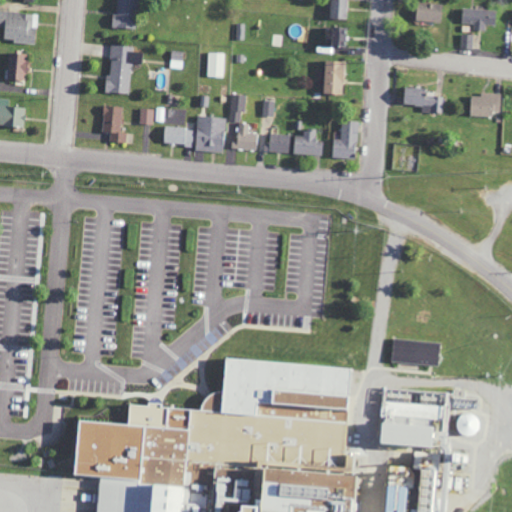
[(139,0),(114,0),(113,28),(138,30),(139,0)]
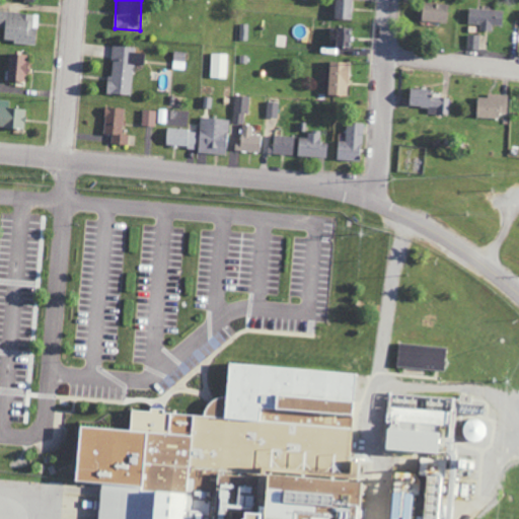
[(351,0),(335,0),(335,19),(351,19),(351,0)]
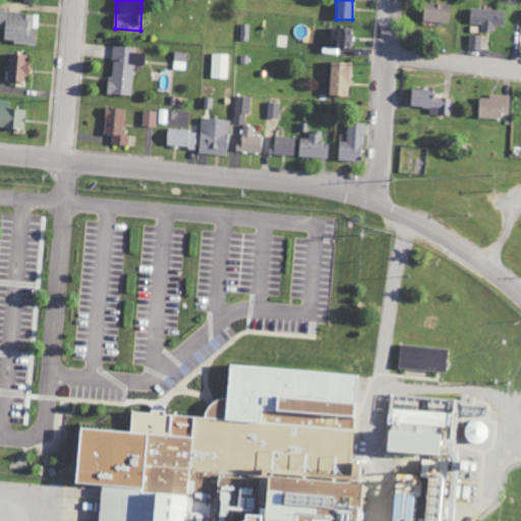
[(448,23),(449,4),(423,3),(422,22),(448,23)]
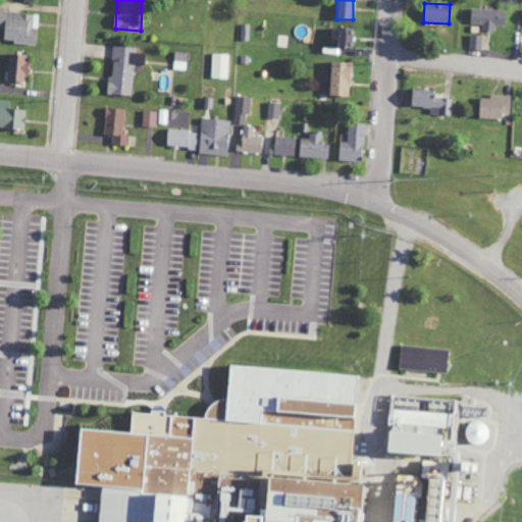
[(470,23),(483,24),(483,32),(494,32),(494,25),(506,27),(506,10),(470,9),(470,23)]
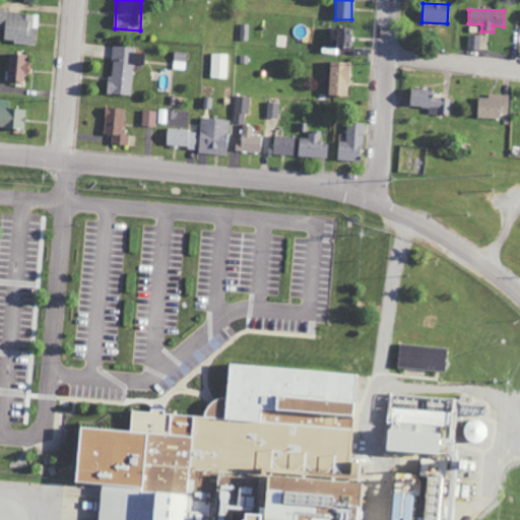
[(36,44),(38,13),(0,11),(0,26),(2,27),(2,43),(36,44)]
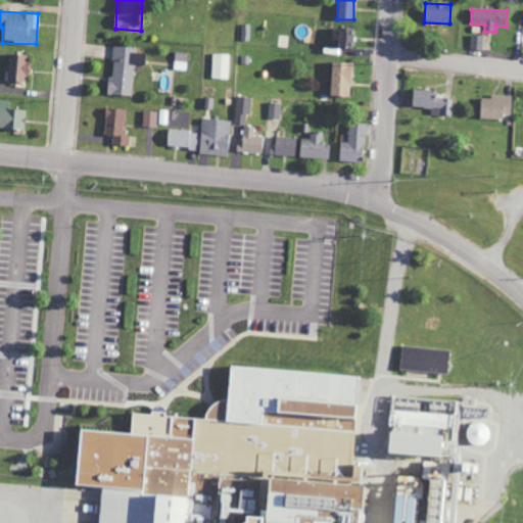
[(241,41),(250,41),(250,25),(241,25),(241,41)]
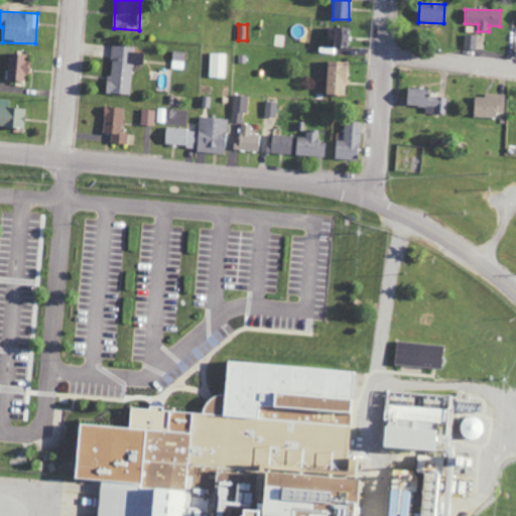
[(348,53),(349,28),(333,27),(332,53),(348,53)]
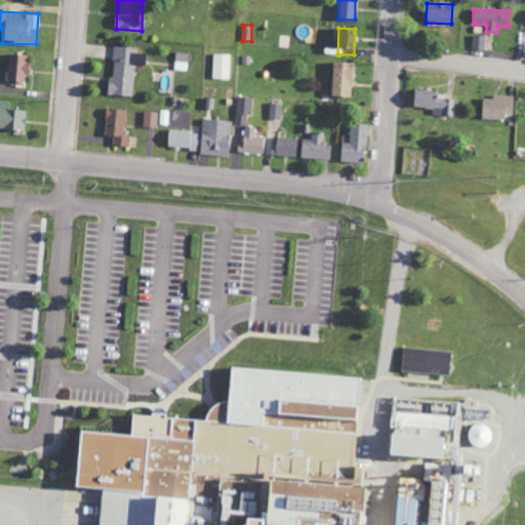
[(484,51),(485,36),(473,35),(472,50),(484,51)]
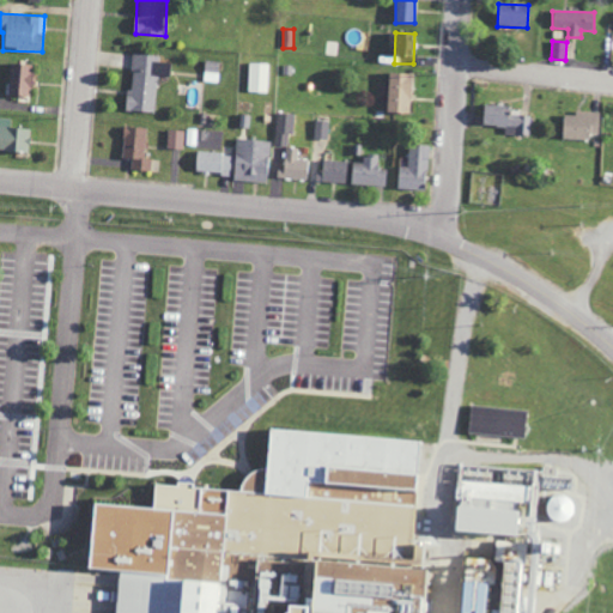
[(153,114),(156,77),(169,78),(170,64),(158,62),(159,56),(133,54),(129,91),(126,91),(125,111),(153,114)]
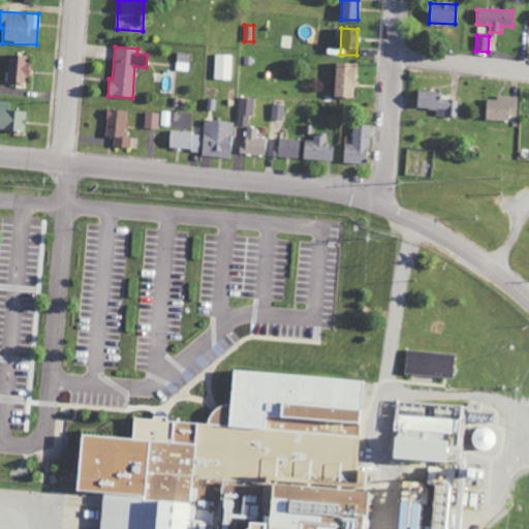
[(189,54),(177,53),(176,71),(188,71),(189,54)]
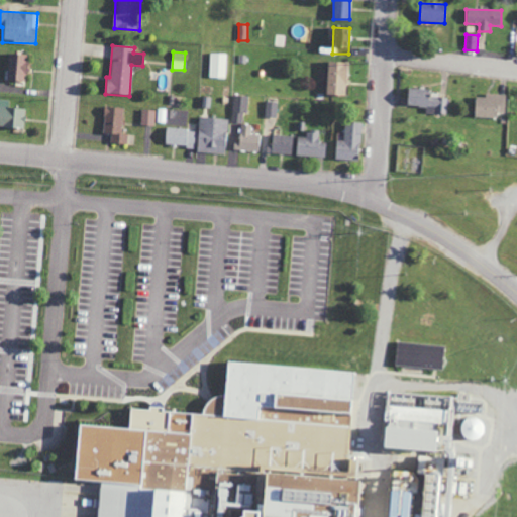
[(208,78),(226,78),(227,54),(209,54),(208,78)]
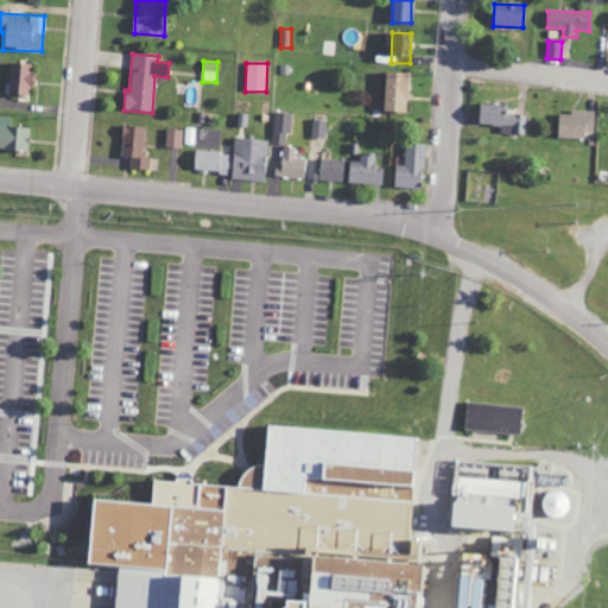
[(31,64),(8,64),(7,96),(30,96),(31,64)]
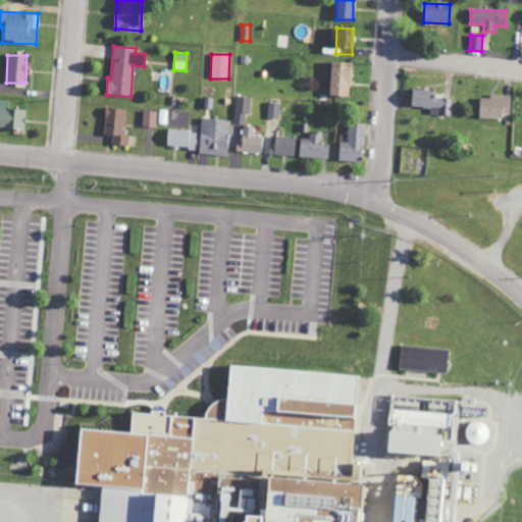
[(350,63),(329,62),(328,96),(349,96),(350,63)]
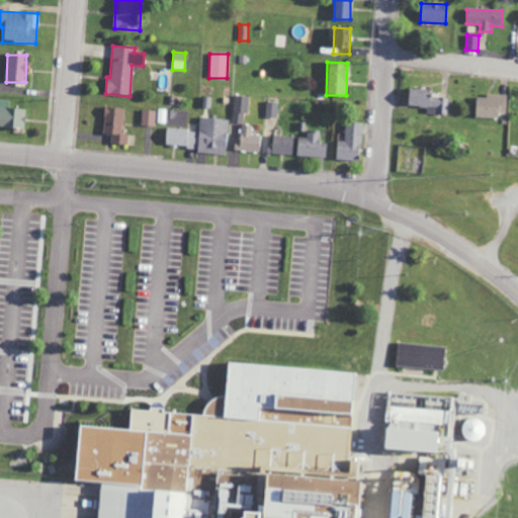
[(447,98),(432,97),(432,90),(408,89),(407,106),(427,107),(426,113),(447,114),(447,98)]
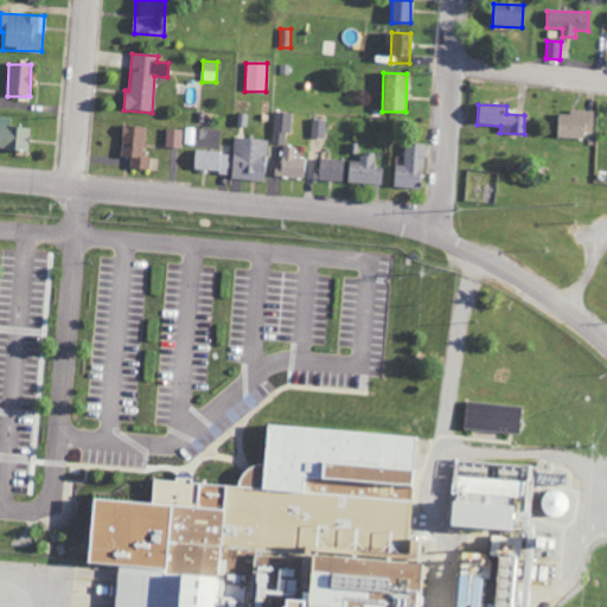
[(592,138),(593,112),(569,110),(569,115),(557,114),(556,136),(592,138)]
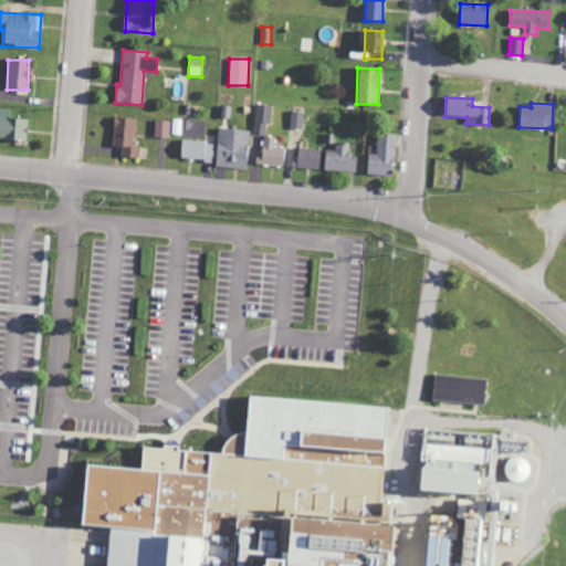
[(254,135),(265,135),(266,124),(271,124),(272,105),(255,104),(254,135)]
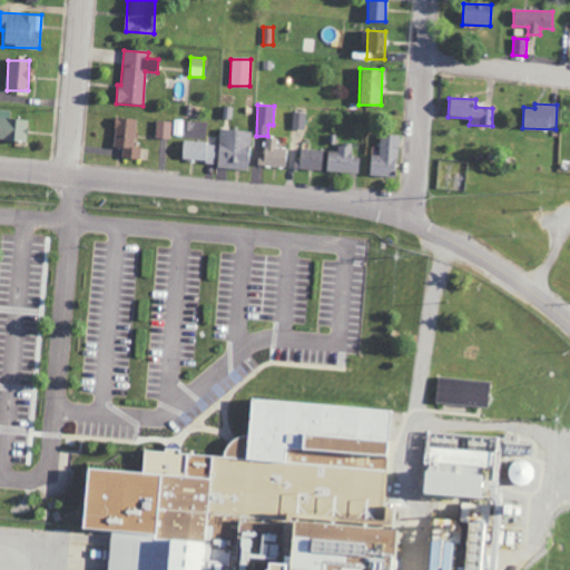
[(0,140),(26,141),(27,120),(10,120),(10,110),(0,109),(0,140)]
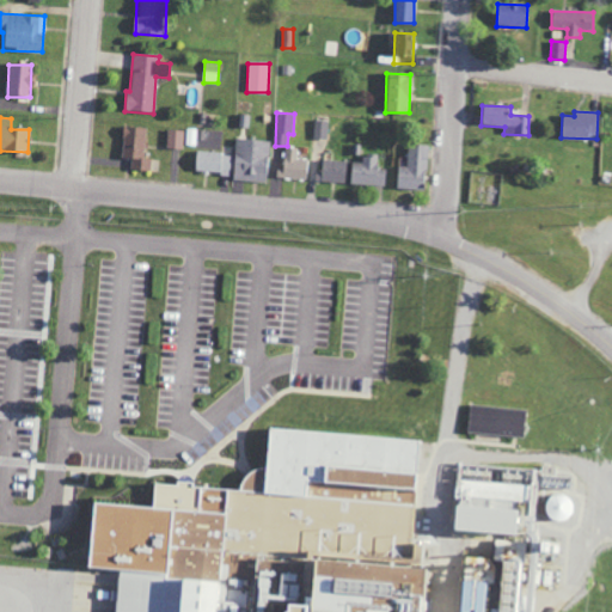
[(313,139),(328,140),(329,121),(314,121),(313,139)]
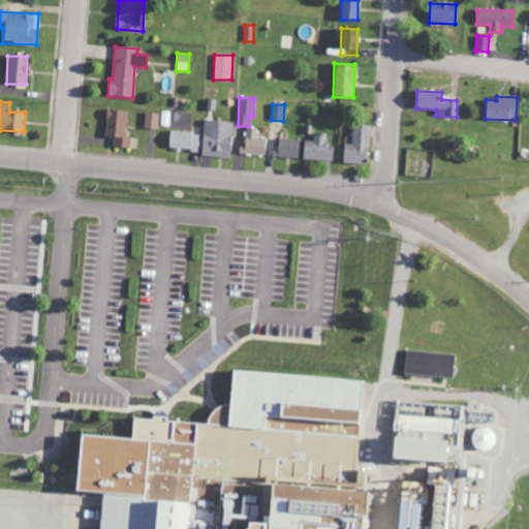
[(128,149),(130,138),(123,137),(126,112),(107,110),(104,136),(113,137),(112,148),(128,149)]
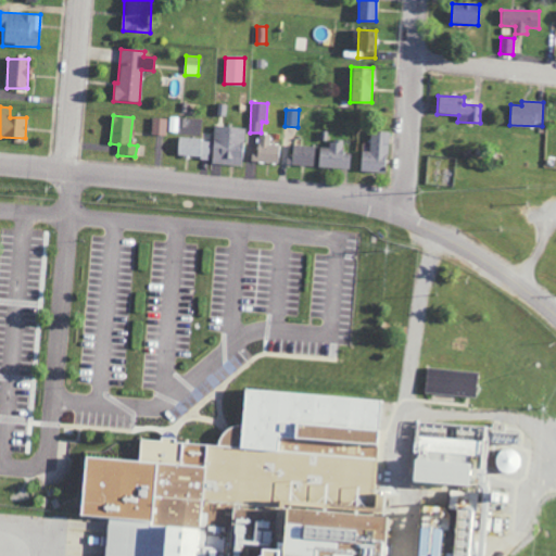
[(179,117),(169,117),(168,133),(178,133),(179,117)]
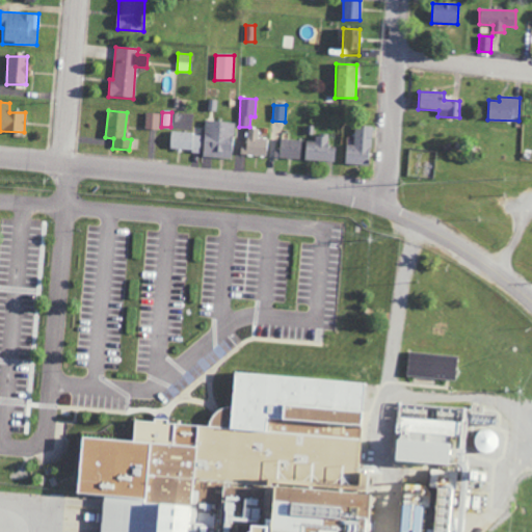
[(144,130),(159,130),(159,114),(145,113),(144,130)]
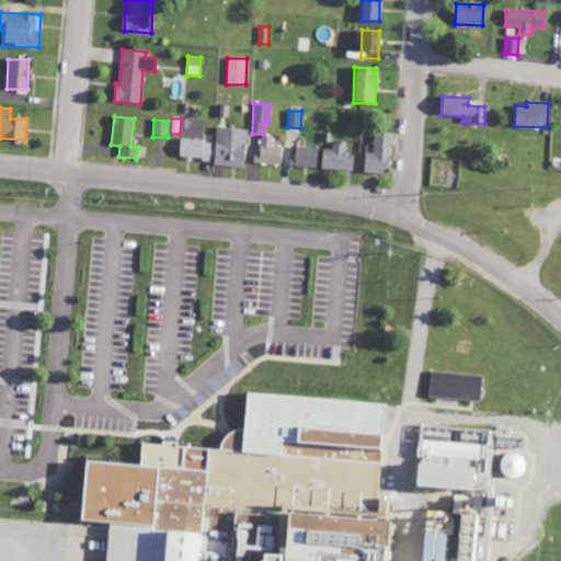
[(214,165),(245,167),(247,128),(215,127),(214,165)]
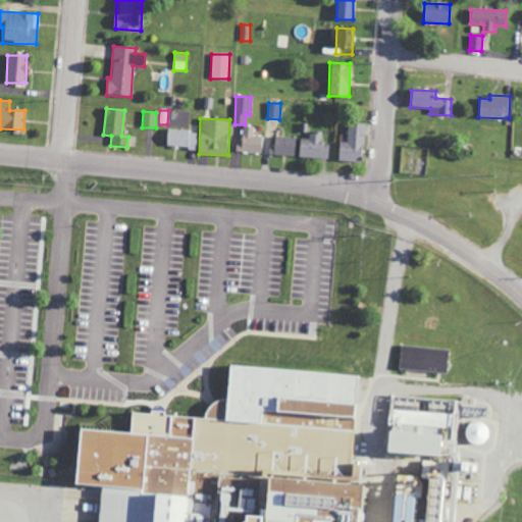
[(338,162),(362,162),(364,124),(348,123),(348,143),(338,142),(338,162)]
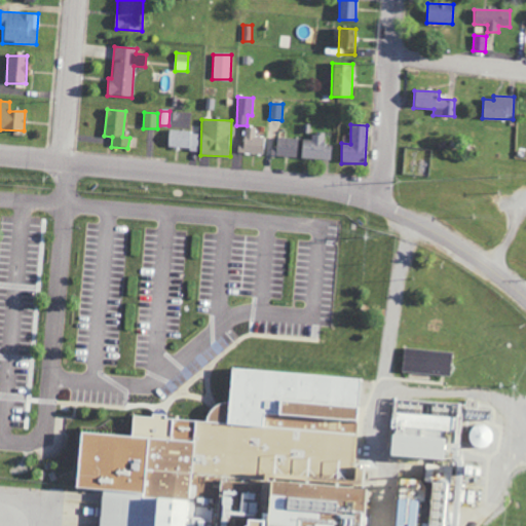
[(238,144),(237,153),(263,155),(264,137),(256,137),(256,127),(246,126),(243,145),(238,144)]
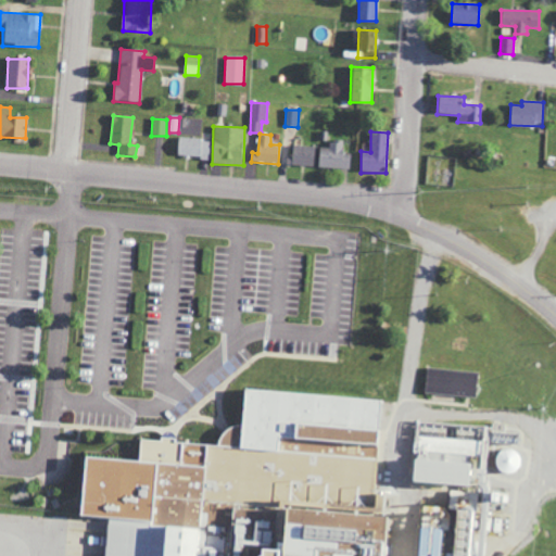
[(177,158),(210,158),(211,139),(177,139),(177,158)]
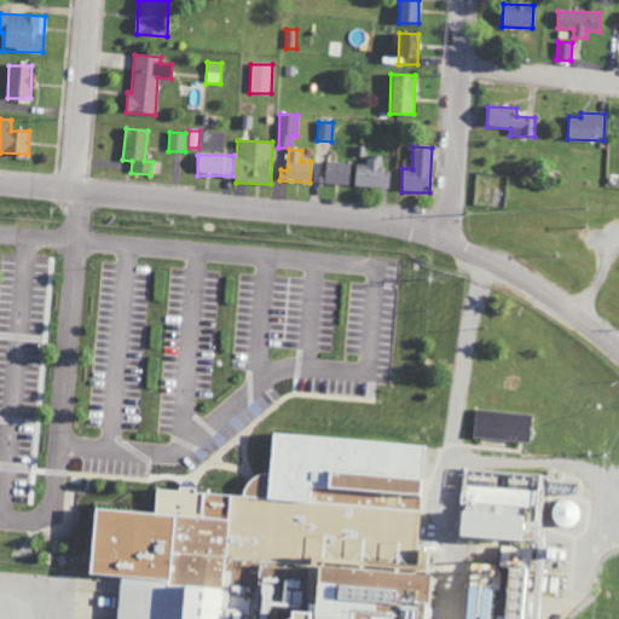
[(354,187),(391,189),(391,171),(382,171),(382,156),(369,156),(368,165),(356,165),(354,187)]
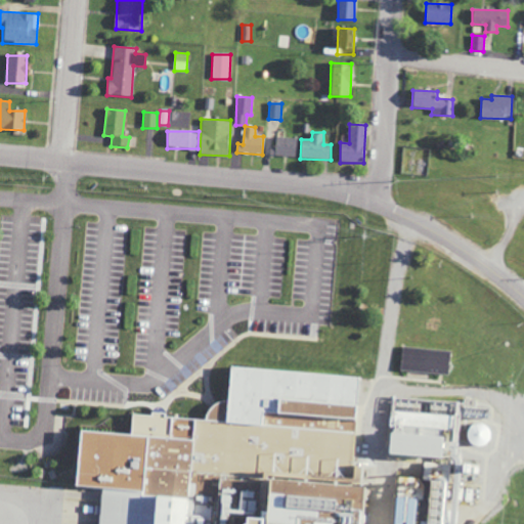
[(295,157),(296,138),(273,137),(272,156),(295,157)]
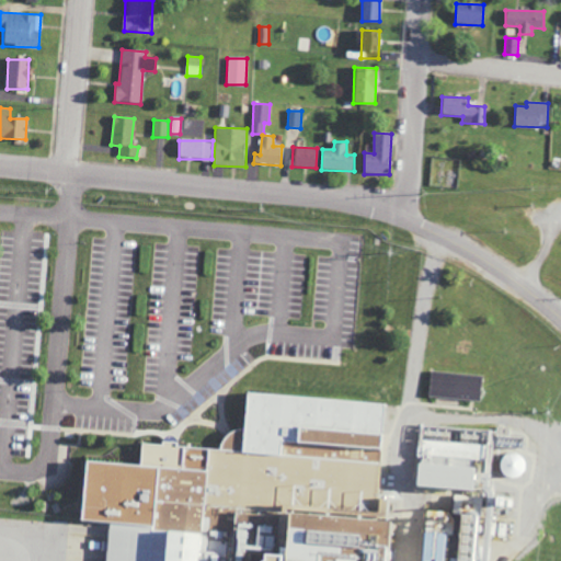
[(430,397),(480,399),(481,374),(431,371),(430,397)]
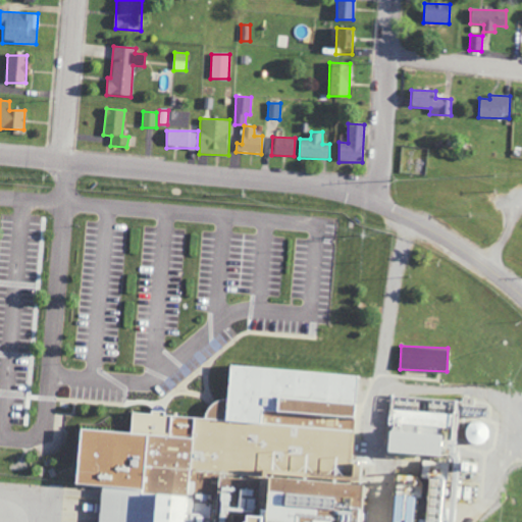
[(354,429),(358,374),(226,364),(223,401),(205,400),(204,419),(354,429)]
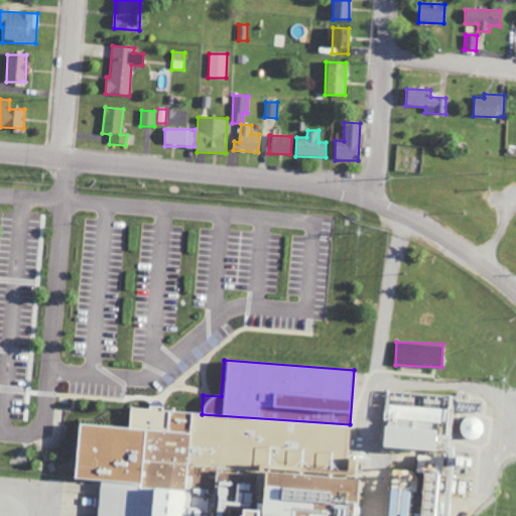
[(481,438),(482,416),(460,415),(458,436),(481,438)]
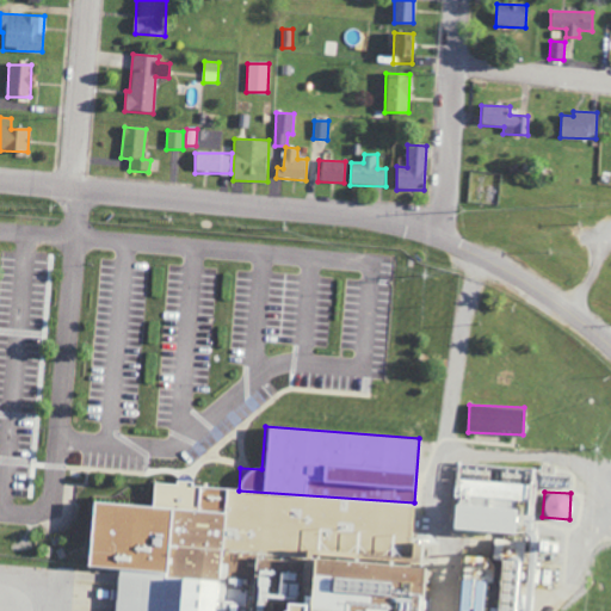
[(413,504),(349,500),(347,506),(360,507),(359,530),(355,530),(353,553),(368,553),(366,557),(390,559),(390,561),(421,562),(423,542),(411,542),(413,504)]
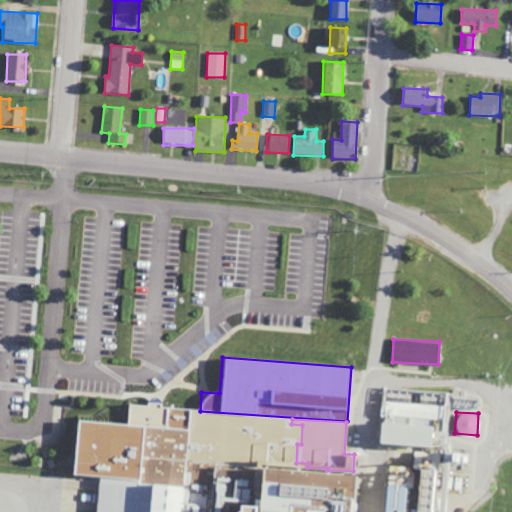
[(251,470),(246,470),(246,478),(228,476),(227,488),(228,488),(227,501),(248,503),(251,470)]
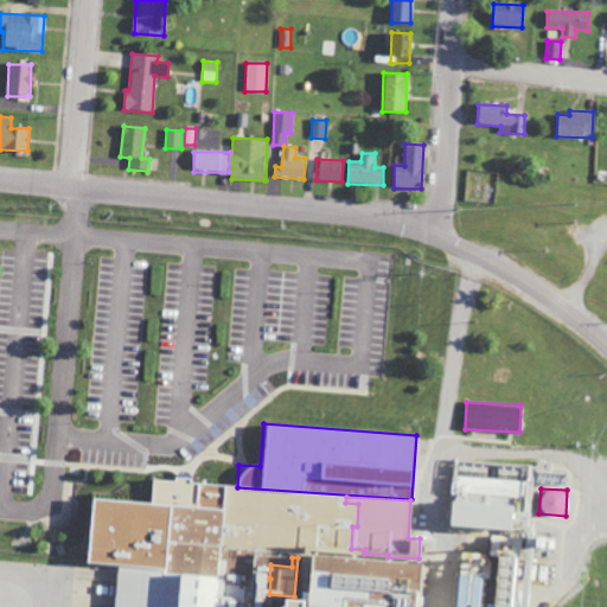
[(455,606),(473,606),(479,577),(455,574),(449,606),(455,606)]
